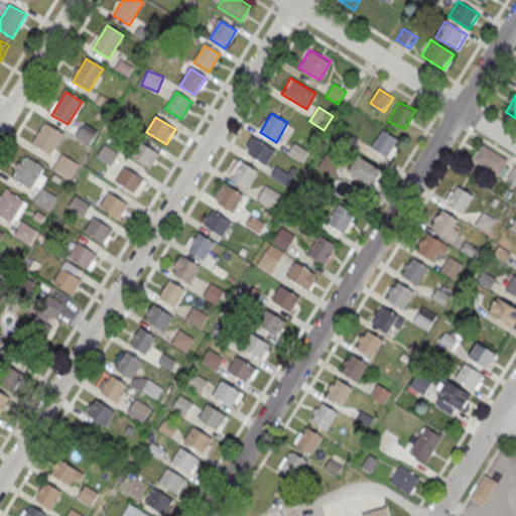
[(63,133),(49,156),(33,146),(47,123),(63,133)]
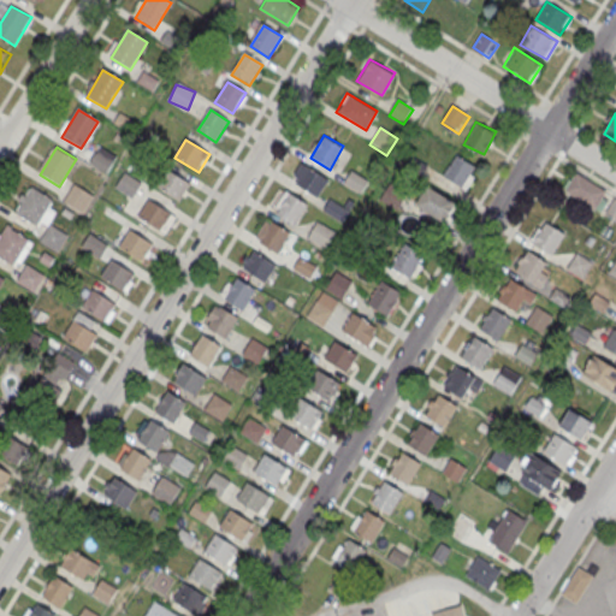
[(116,158),(100,147),(89,163),(105,173),(116,158)]
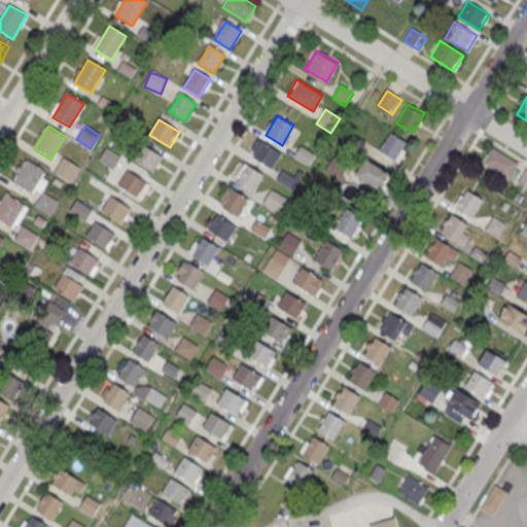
[(408,142),(390,132),(379,151),(397,162),(408,142)]
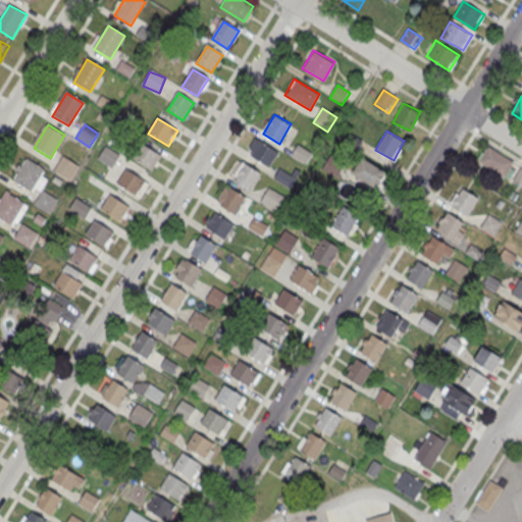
[(258,142),(277,153),(268,168),(249,157),(258,142)]
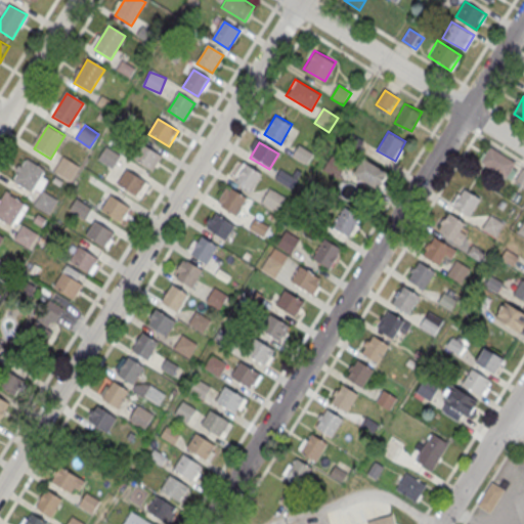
[(142,145),(162,158),(153,173),(133,161),(142,145)]
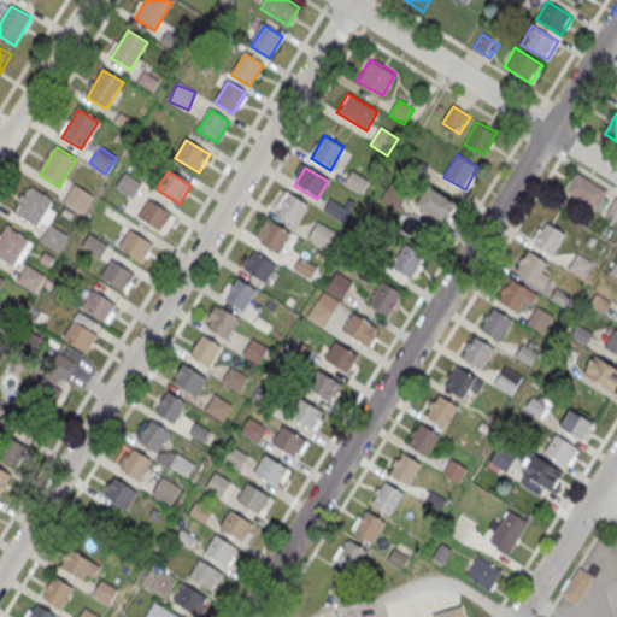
[(124,172),(142,183),(131,200),(113,189),(124,172)]
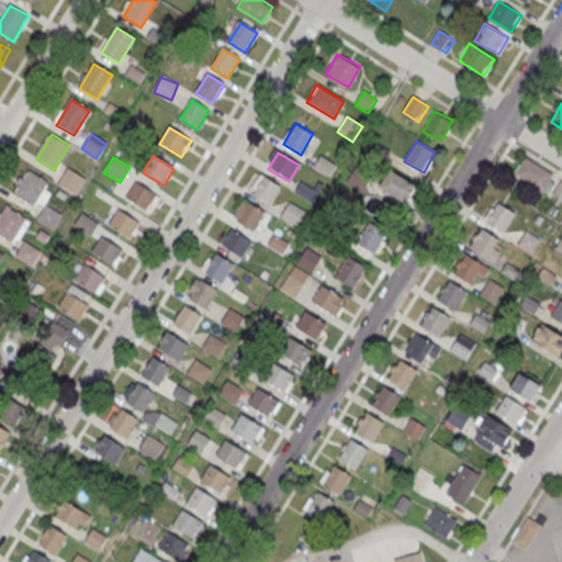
[(515,175),(526,157),(553,175),(542,192),(515,175)]
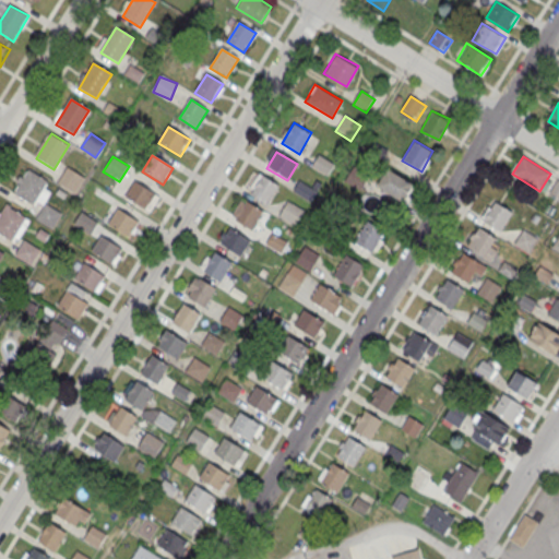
[(354,167),(369,177),(360,192),(344,182),(354,167)]
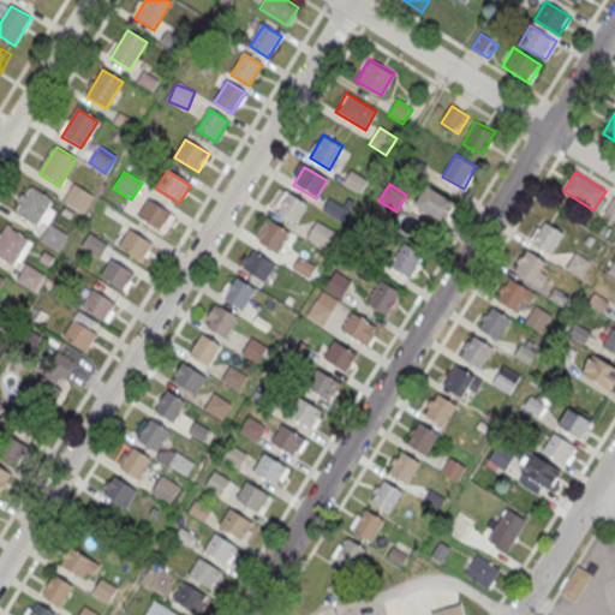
[(73,186),(91,197),(81,214),(64,203),(73,186)]
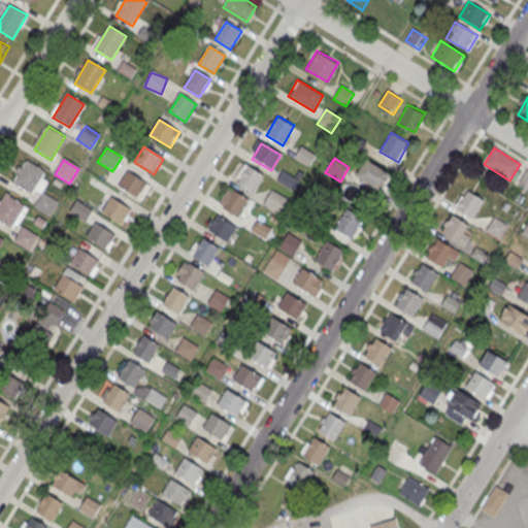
[(45,171),(31,195),(14,185),(29,161),(45,171)]
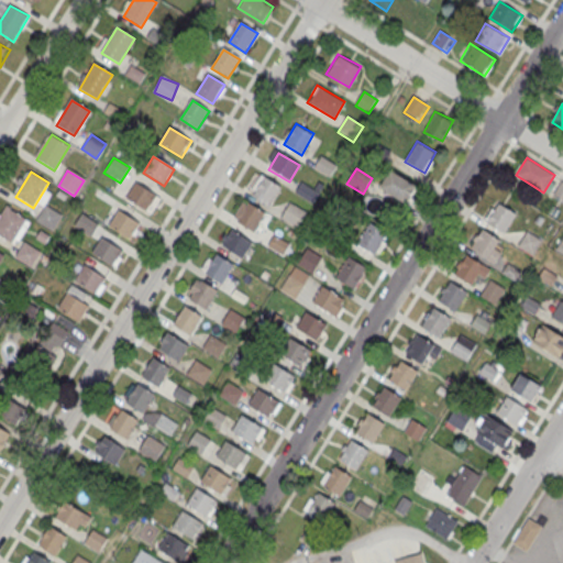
[(272,206),(283,186),(258,173),(247,192),(272,206)]
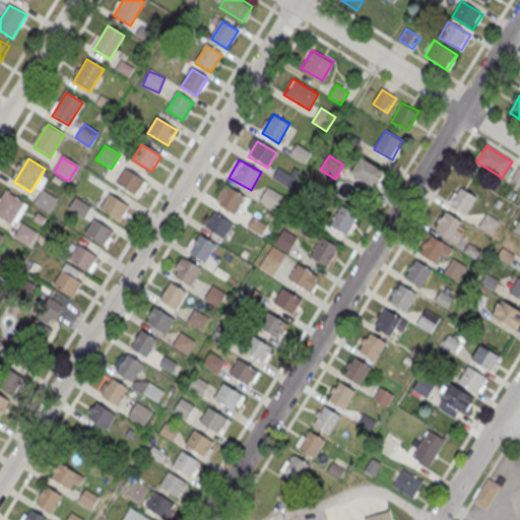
[(366,163),(385,175),(376,189),(356,178),(366,163)]
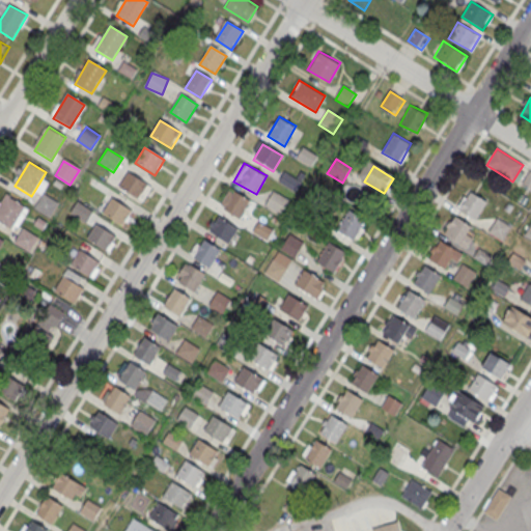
[(530,191),(521,184),(530,170),(530,191)]
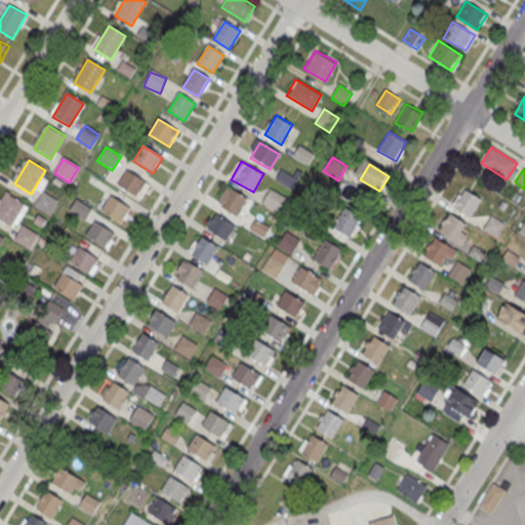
[(293,188),(297,177),(279,170),(275,180),(293,188)]
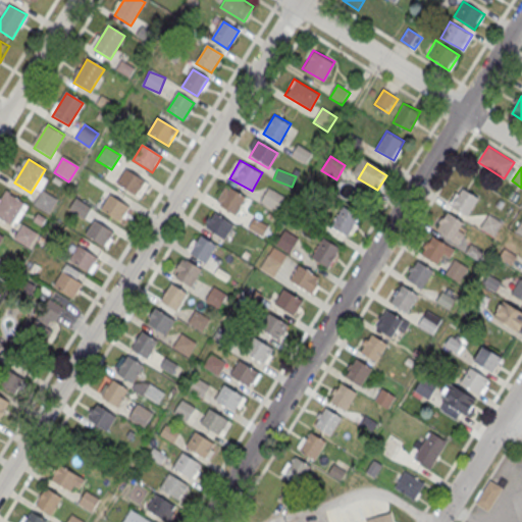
[(126,170),(146,183),(137,197),(117,186),(126,170)]
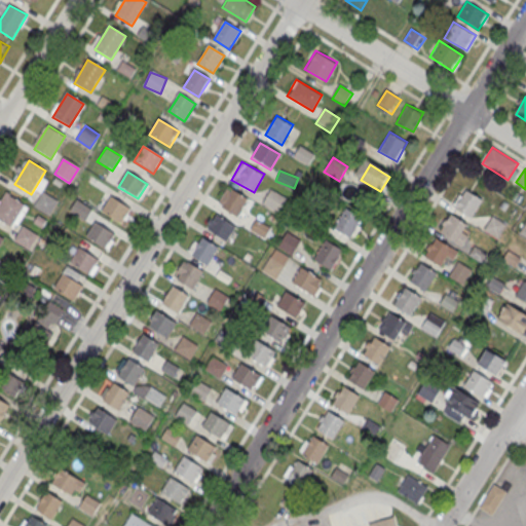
[(238,216),(249,198),(228,186),(217,203),(238,216)]
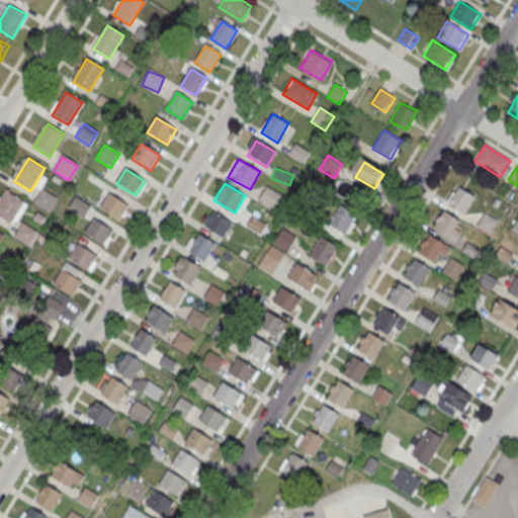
[(463,214),(476,196),(458,185),(447,203),(463,214)]
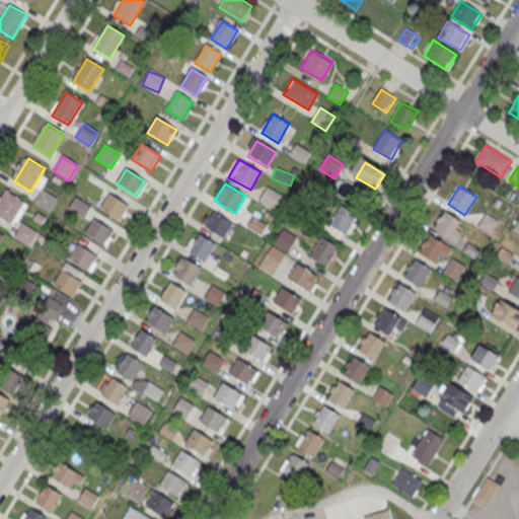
[(268,188),(282,197),(274,211),(258,202),(268,188)]
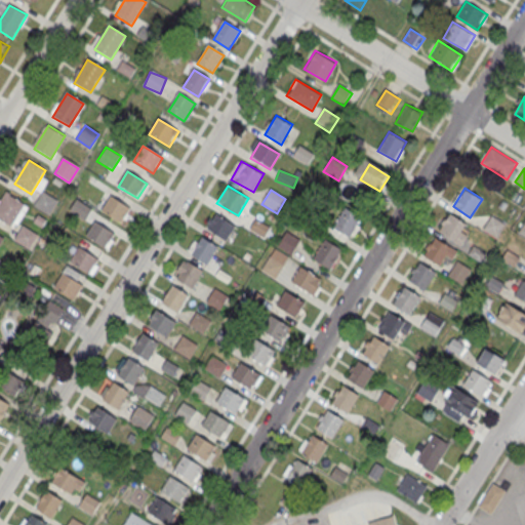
[(516,202),(521,195),(514,191),(510,197),(516,202)]
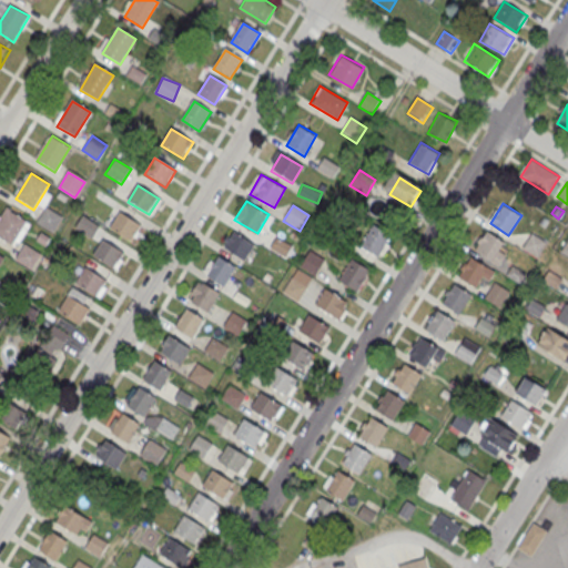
[(47,209),(62,219),(53,234),(37,224),(47,209)]
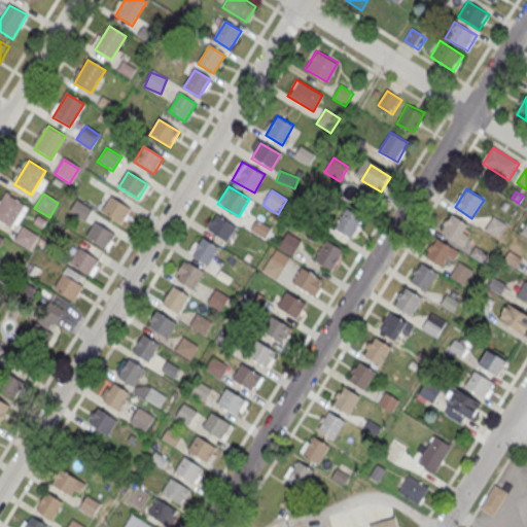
[(25,206),(11,230),(0,222),(0,210),(8,196),(25,206)]
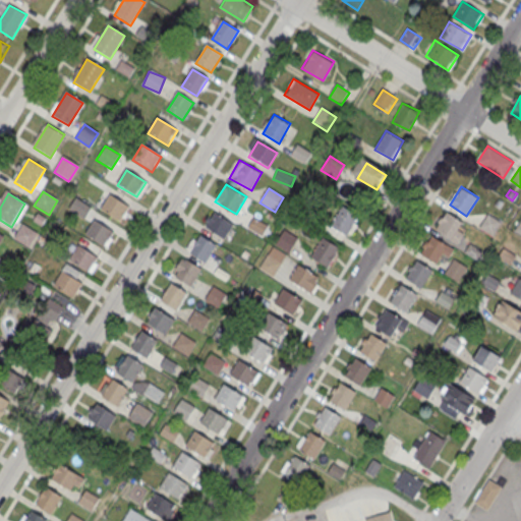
[(110,195),(129,208),(120,222),(101,210),(110,195)]
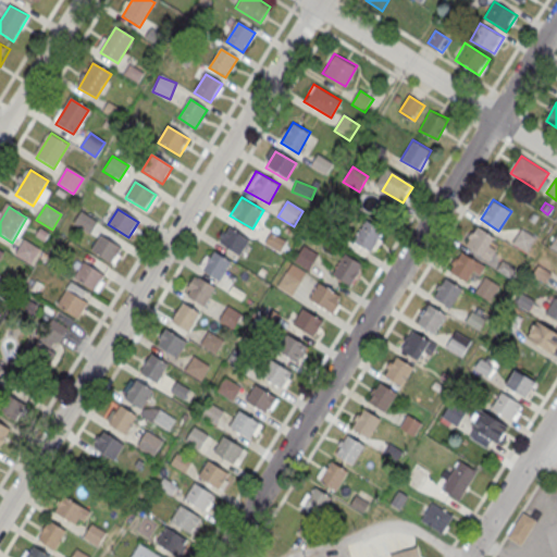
[(75,225),(90,233),(96,221),(81,213),(75,225)]
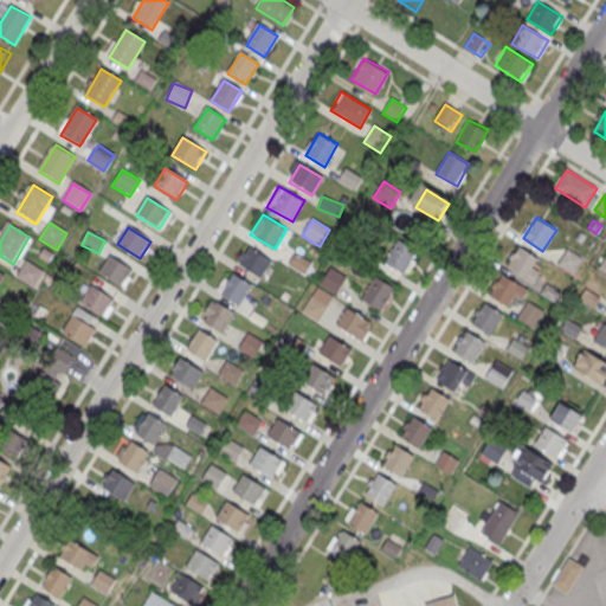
[(407,276),(419,250),(394,239),(384,264),(407,276)]
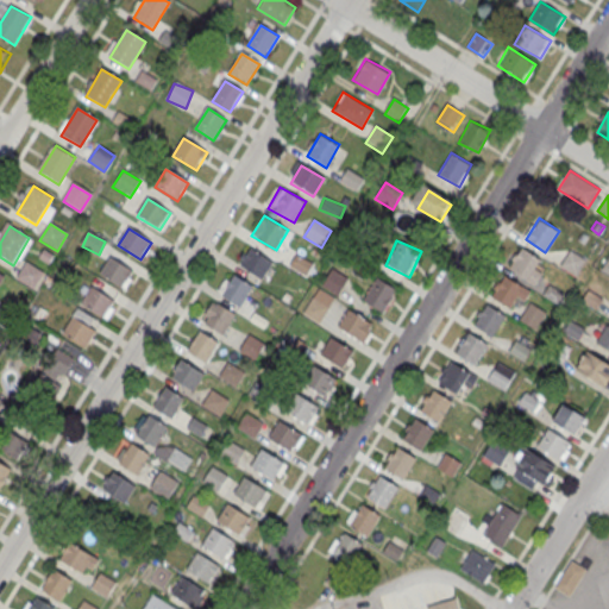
[(507,267),(520,245),(542,259),(539,264),(544,268),(533,283),(507,267)]
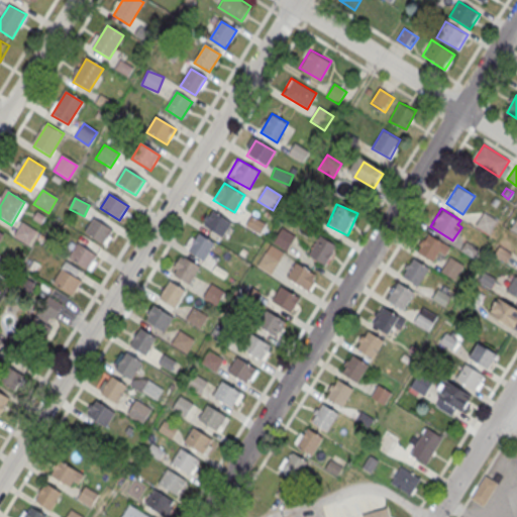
[(483,210),(498,220),(490,234),(475,224),(483,210)]
